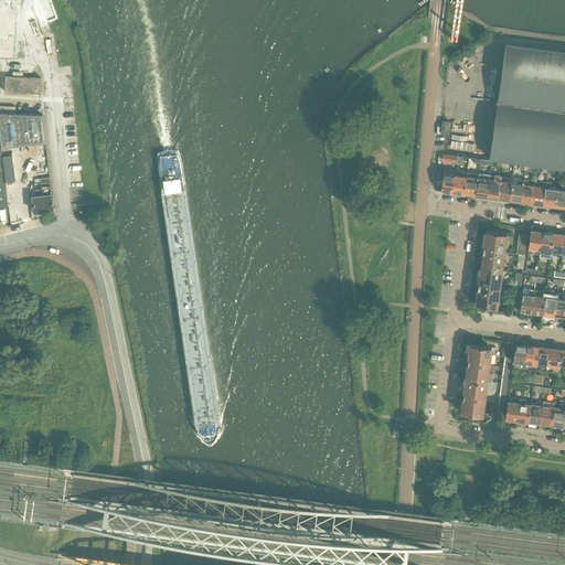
[(564,53),(505,45),(490,158),(564,168),(564,53)]
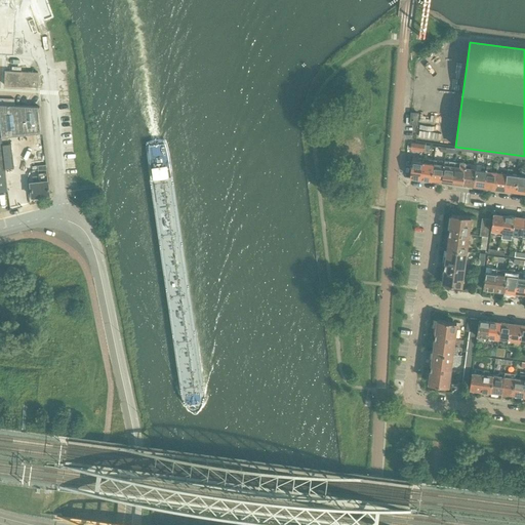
[(4,85),(38,87),(38,73),(26,72),(26,68),(29,64),(30,59),(11,58),(11,71),(5,71),(4,85)]
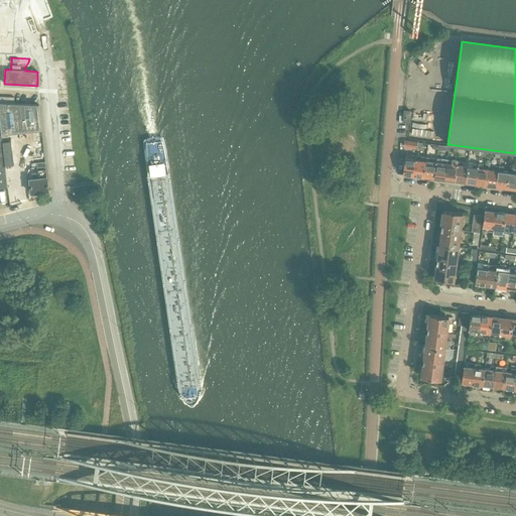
[(38,105),(0,103),(0,118),(2,135),(41,130),(38,105)]
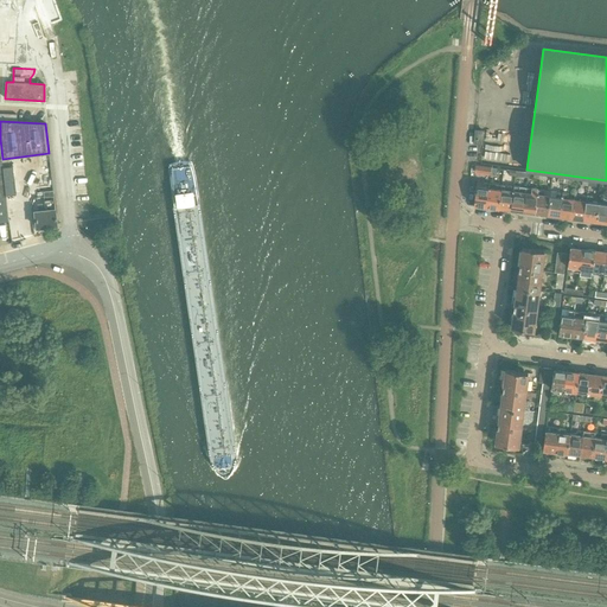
[(0,221),(10,221),(6,195),(11,195),(8,167),(4,167),(2,159),(0,139),(0,221)]
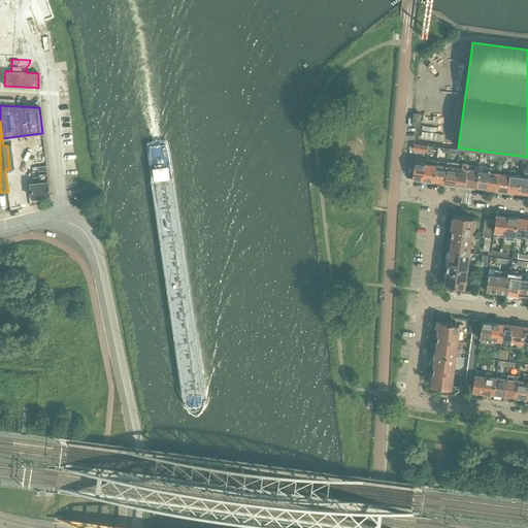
[(426,152),(427,151),(427,145),(414,143),(414,151),(426,152)]
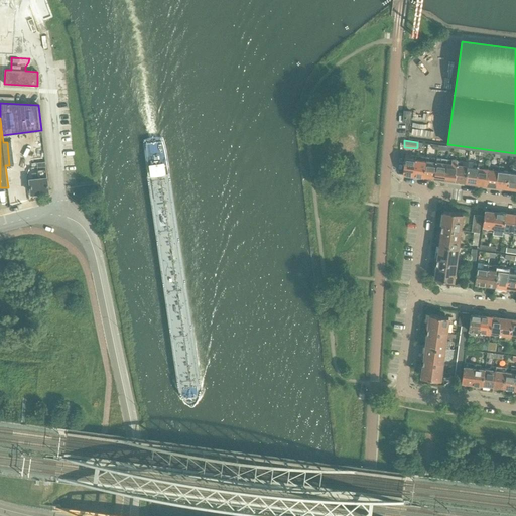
[(410,175),(413,176),(415,156),(405,154),(402,174),(410,175)]
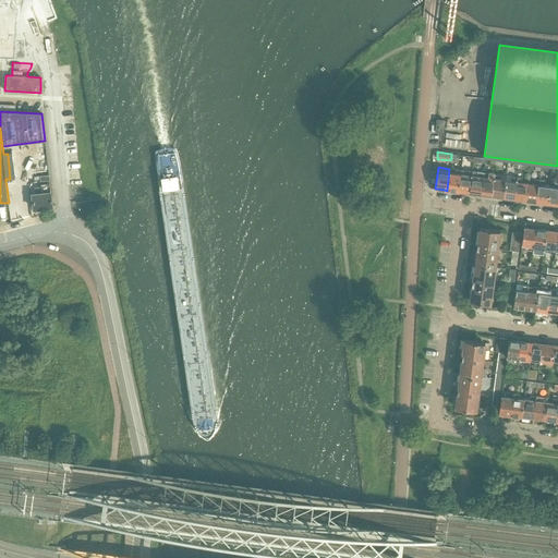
[(450,191),(458,192),(461,170),(449,169),(447,191),(450,191)]
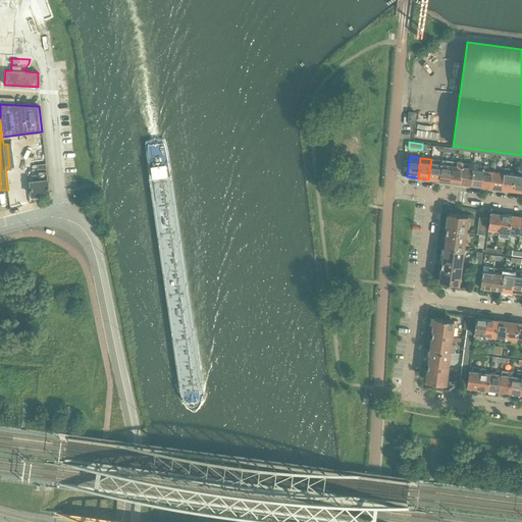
[(436,180),(438,180),(441,160),(431,159),(428,179),(436,180)]
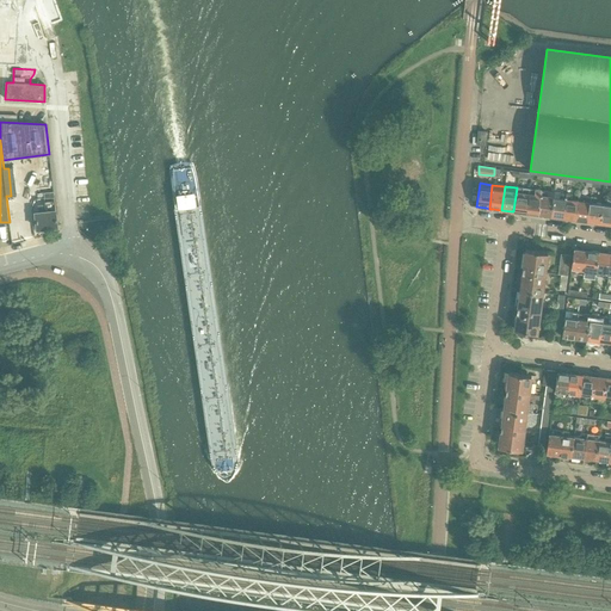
[(517,213),(526,213),(529,190),(517,187),(513,211),(517,213)]
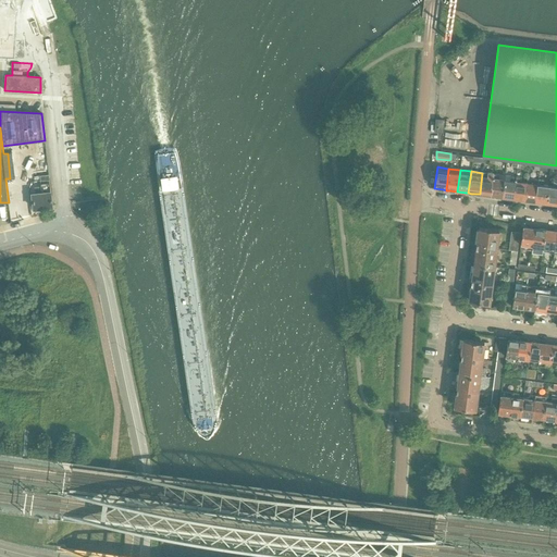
[(487,196),(491,196),(494,174),(482,173),(480,194),(487,196)]
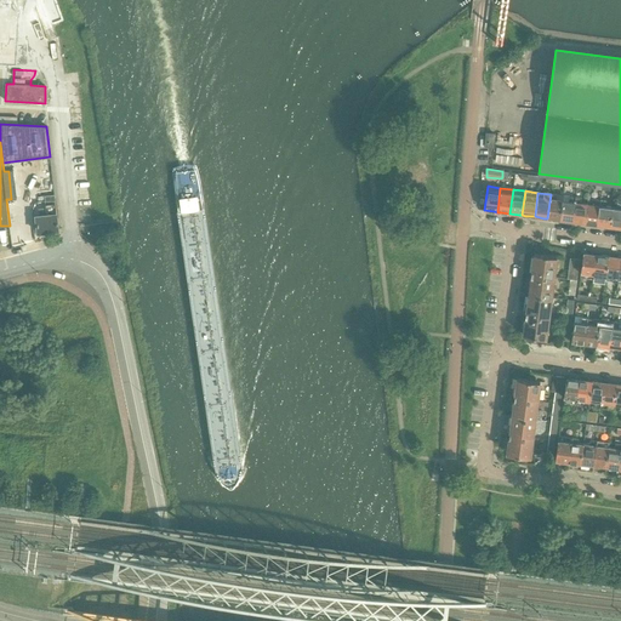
[(559,220),(563,195),(551,194),(547,218),(551,218),(559,220)]
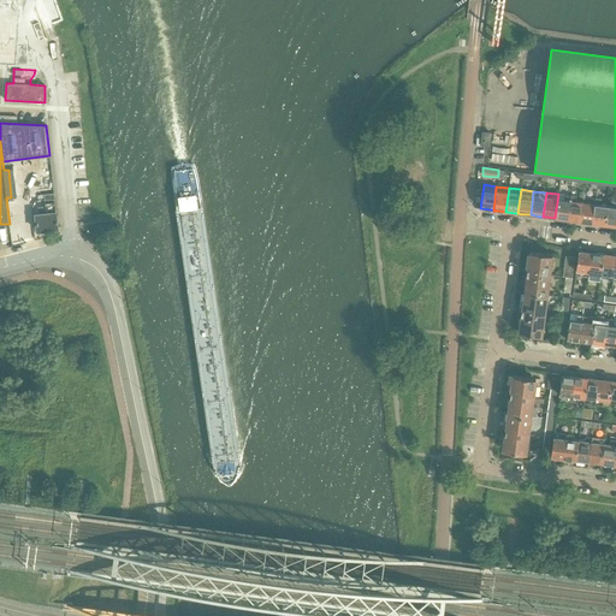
[(45,195),(45,203),(46,213),(55,212),(54,194),(45,195)]
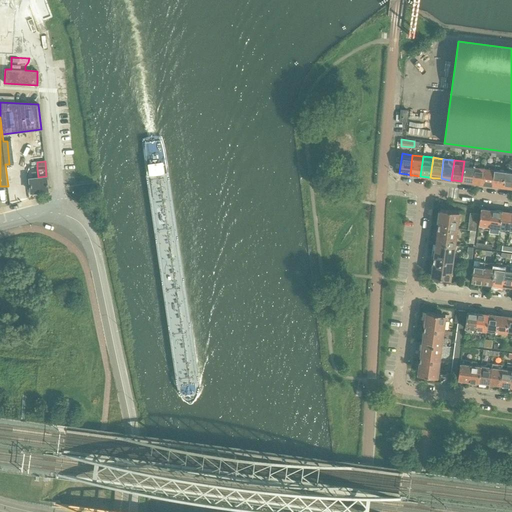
[(472,183),(474,163),(464,161),(461,181),(469,182),(472,183)]
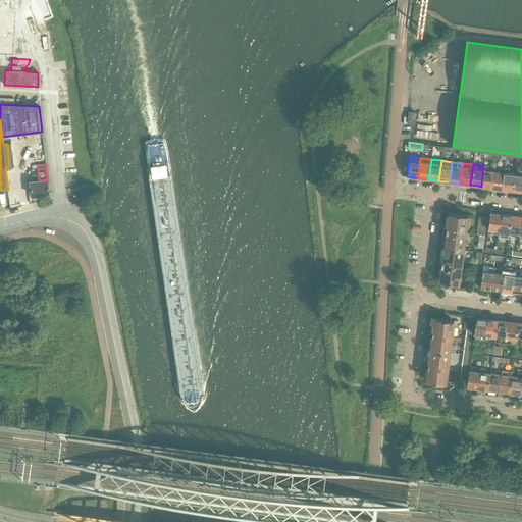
[(483,187),(491,188),(493,171),(488,170),(488,166),(483,166),(481,187),(483,187)]
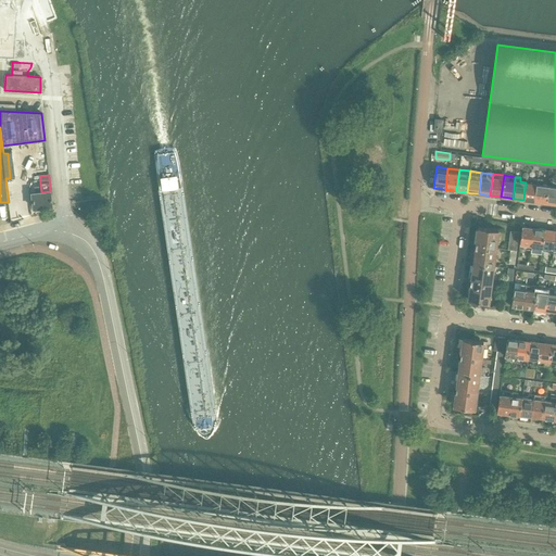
[(531,201),(534,202),(538,180),(532,179),(531,182),(526,182),(523,200),(531,201)]
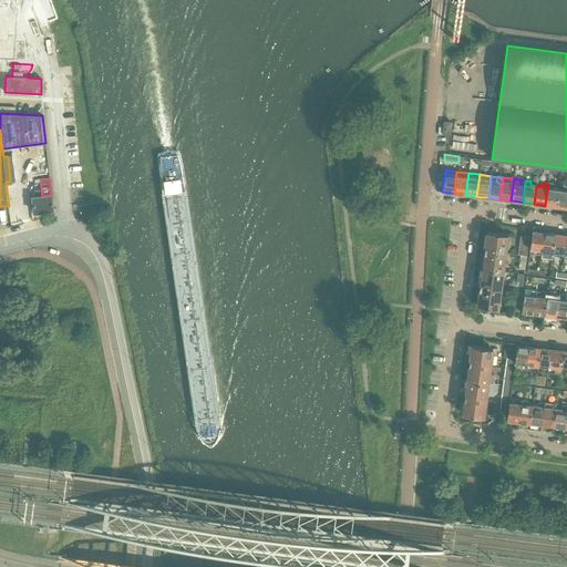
[(548,206),(556,207),(558,189),(554,188),(554,184),(548,184),(545,206),(548,206)]
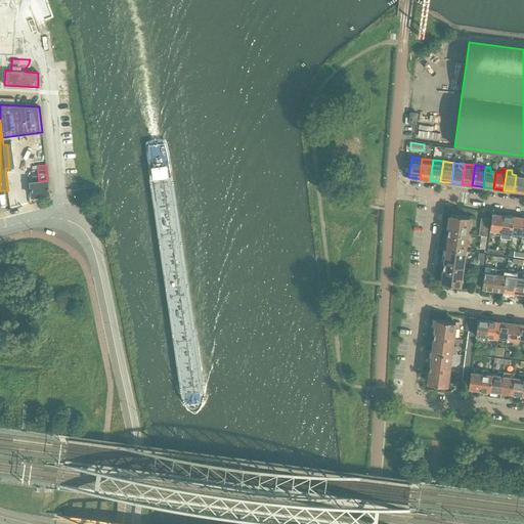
[(522,192),(523,192),(523,171),(523,172),(522,175),(516,175),(514,191),(522,192)]
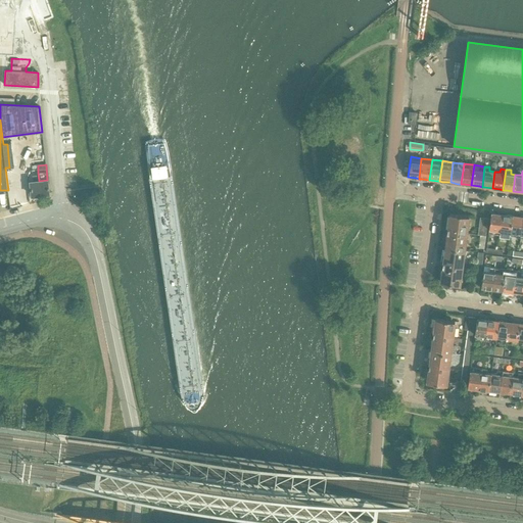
[(30,182),(32,196),(49,194),(47,180),(39,181),(30,182)]
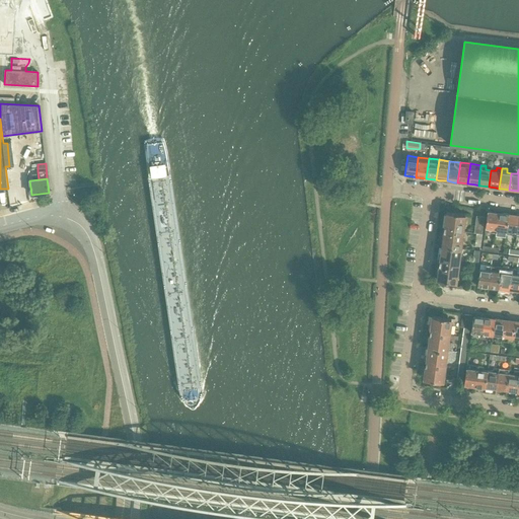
[(495,233),(498,212),(495,212),(488,211),(485,232),(495,234),(495,233)]
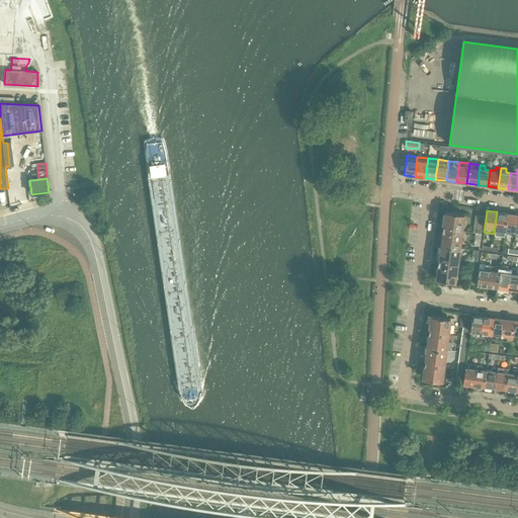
[(443,231),(441,245),(459,248),(464,213),(445,211),(443,227),(443,231)]
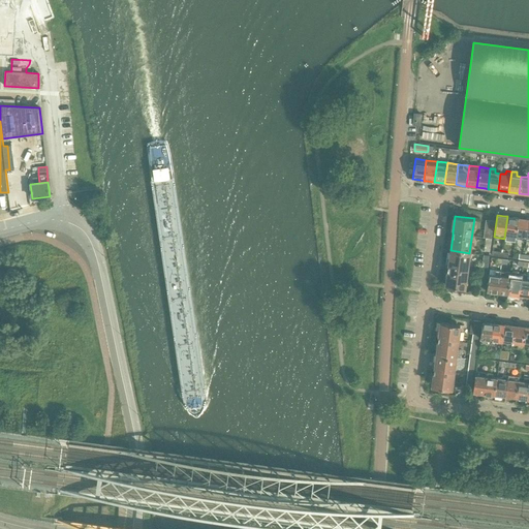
[(510,235),(516,235),(518,218),(510,217),(507,216),(504,238),(509,239),(510,235)]
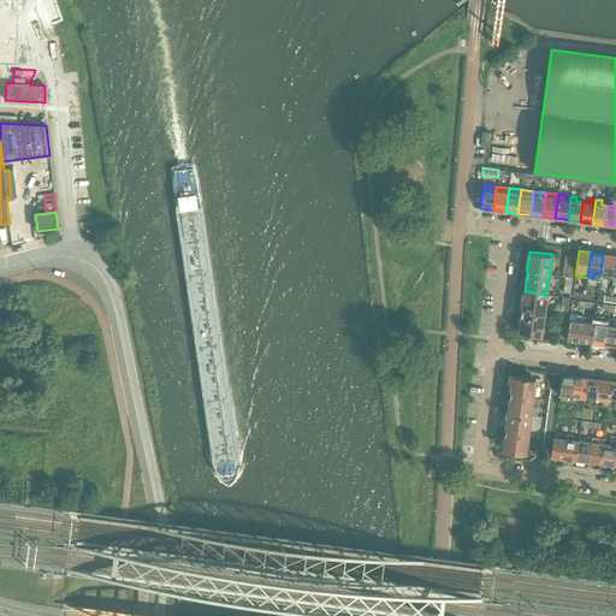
[(612,255),(603,254),(600,273),(599,278),(612,280),(615,255),(612,255)]
